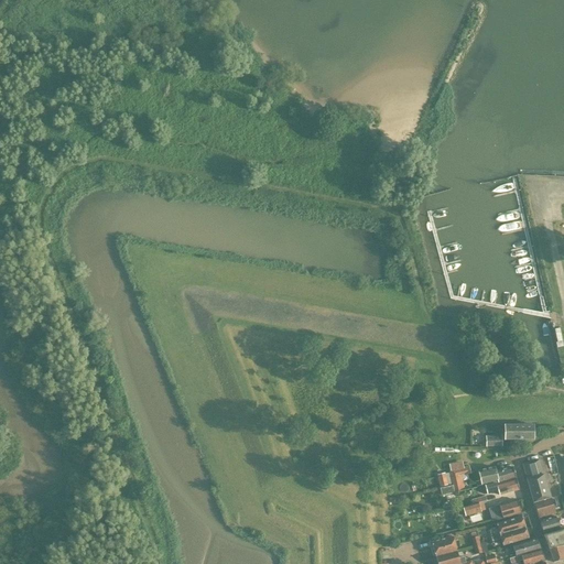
[(560,327),(554,328),(559,347),(563,346),(560,327)]
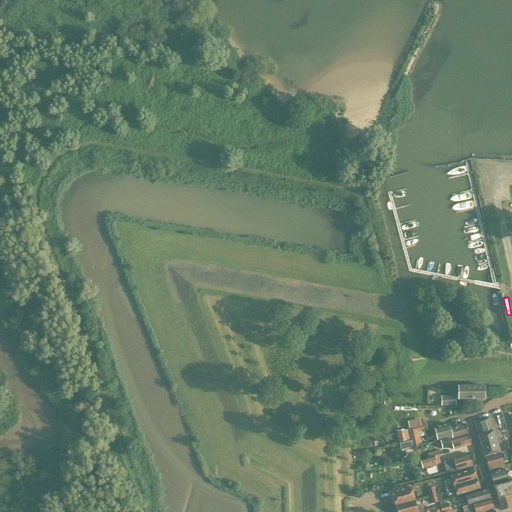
[(444,341),(436,341),(436,349),(444,349),(444,341)]
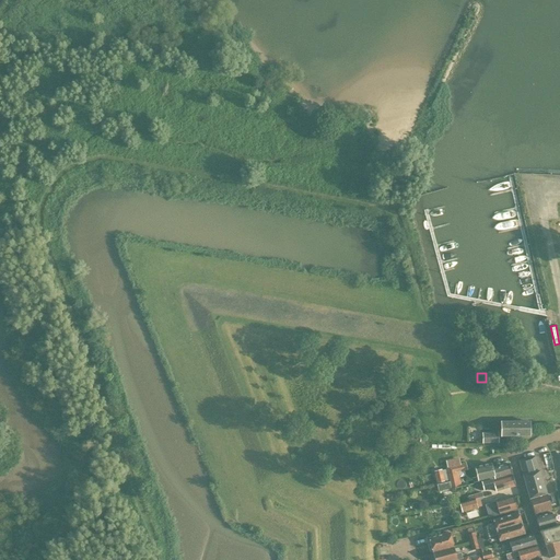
[(501,436),(529,436),(529,422),(501,422),(501,436)]
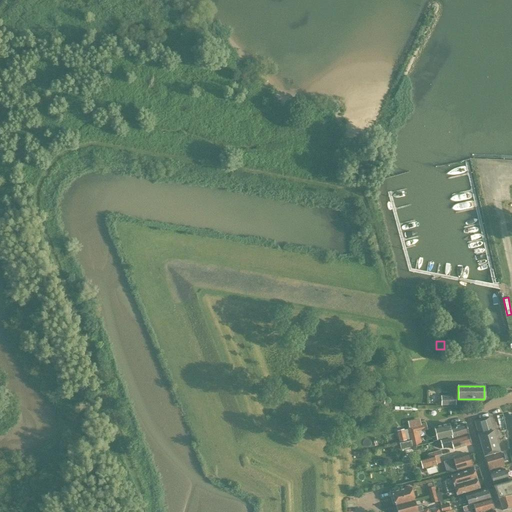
[(441,405),(455,405),(455,396),(441,396),(441,405)]
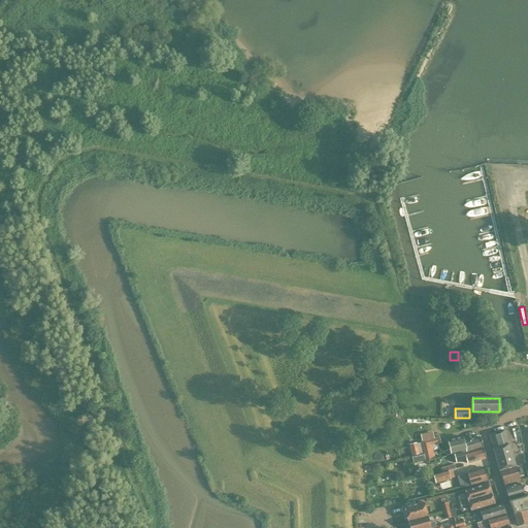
[(499,470),(515,466),(508,444),(504,430),(489,435),(493,449),(499,470)]
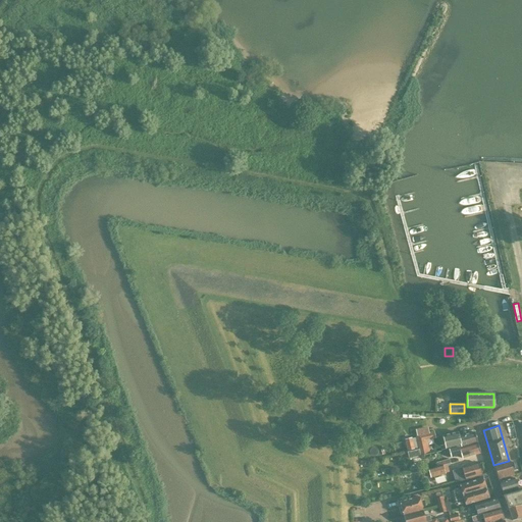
[(416,435),(415,435),(416,437),(418,449),(423,447),(422,440),(427,439),(432,438),(435,437),(434,431),(416,435)]
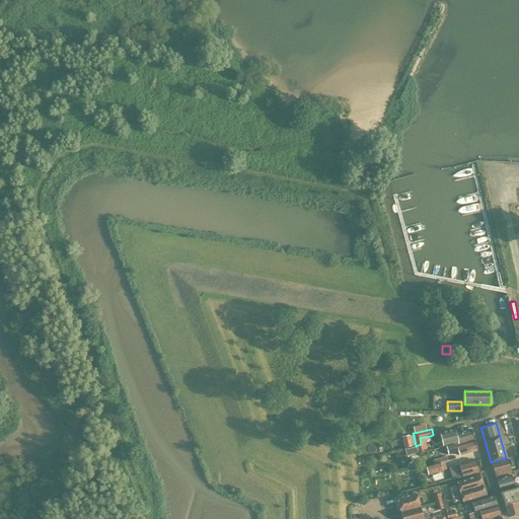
[(470,442),(474,441),(471,430),(456,435),(455,430),(440,434),(443,446),(446,446),(455,443),(458,442),(458,446),(467,443),(466,441),(470,440),(470,442)]
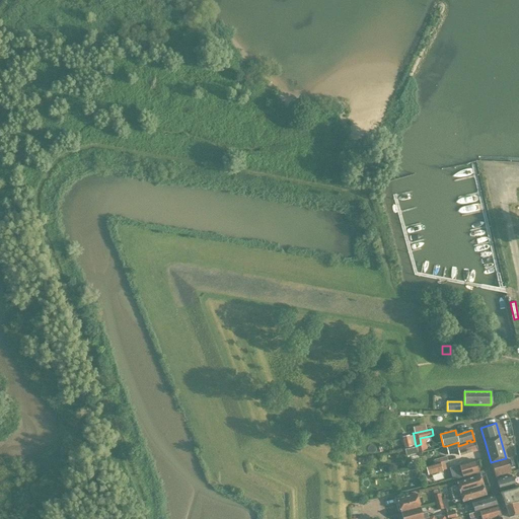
[(402,437),(405,448),(412,447),(410,436),(402,437)]
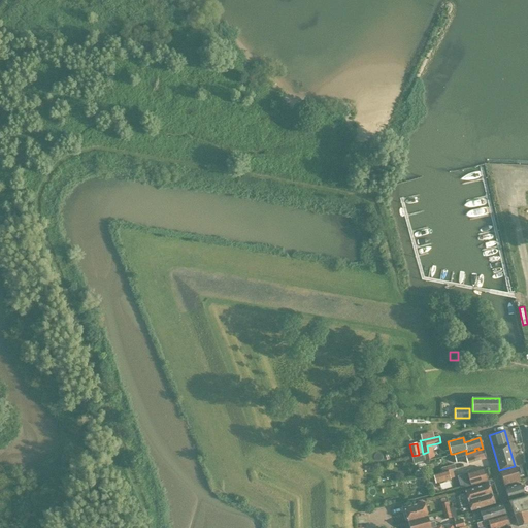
[(486,458),(483,449),(479,450),(479,448),(474,449),(475,451),(466,454),(466,450),(463,451),(454,454),(451,454),(453,459),(455,458),(456,463),(466,460),(467,463),(486,458)]
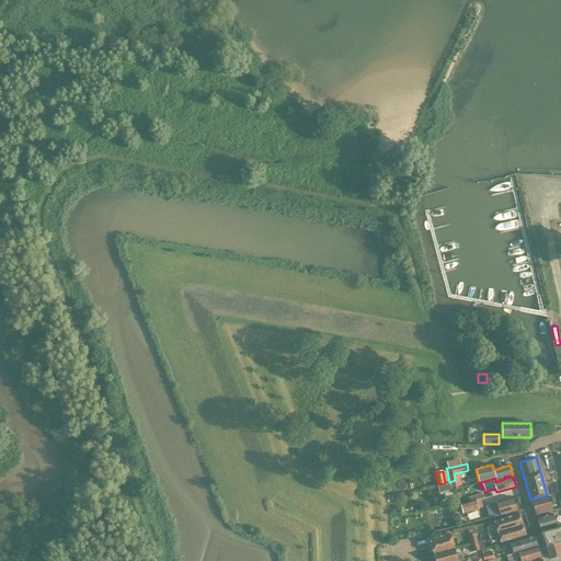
[(455,480),(449,482),(451,490),(462,488),(462,487),(460,480),(460,479),(455,480)]
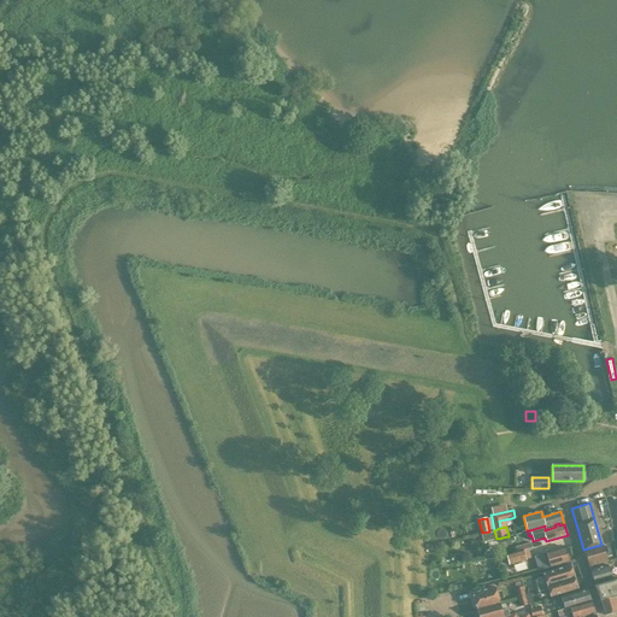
[(494,530),(481,534),(483,542),(497,539),(494,530)]
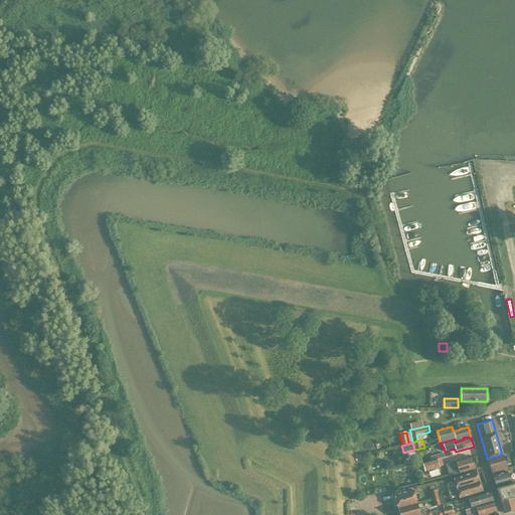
[(503,455),(487,460),(492,473),(498,471),(507,468),(503,455)]
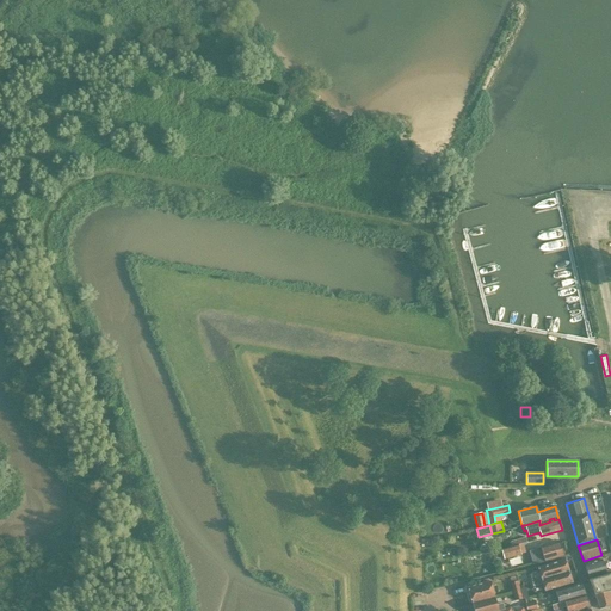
[(560,543),(529,551),(534,565),(544,562),(563,556),(560,543)]
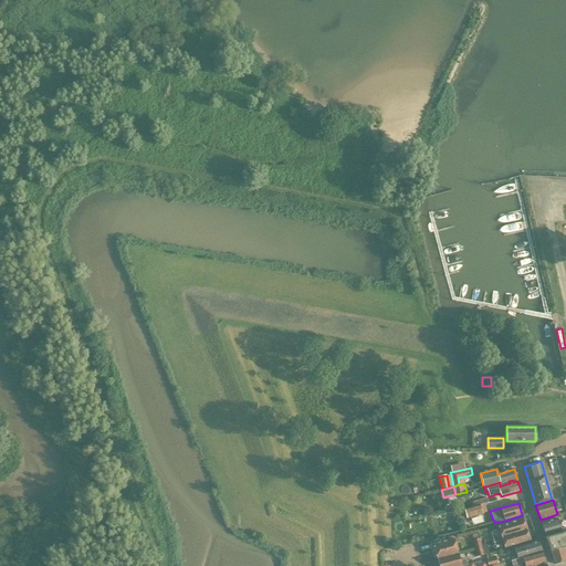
[(482,504),(467,509),(469,517),(484,513),(482,504)]
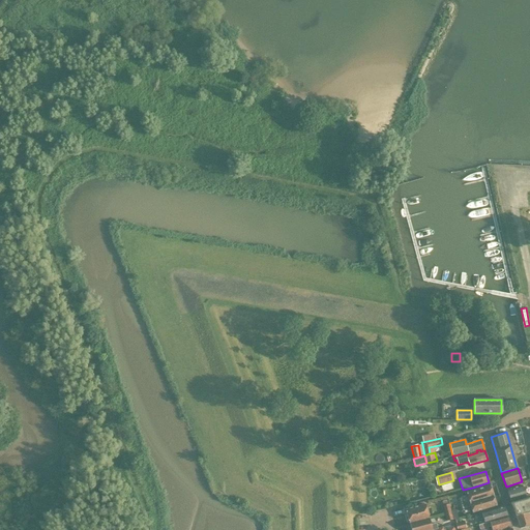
[(512,484),(506,487),(510,502),(526,498),(522,486),(513,489),(512,484)]
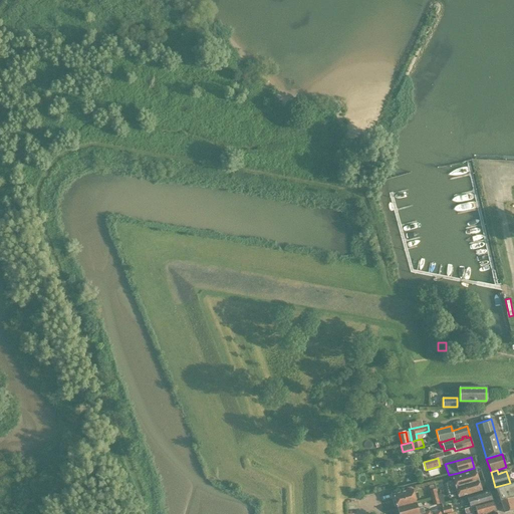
[(446,490),(479,481),(476,471),(453,478),(454,482),(444,485),(446,490)]
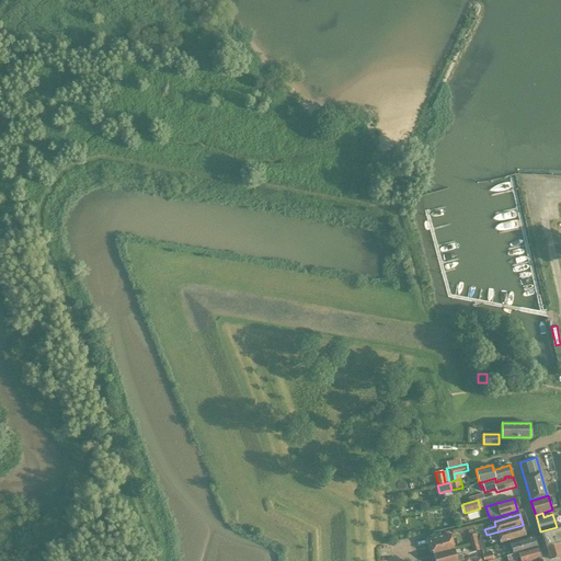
[(525,535),(523,525),(487,535),(489,541),(499,538),(501,542),(525,535)]
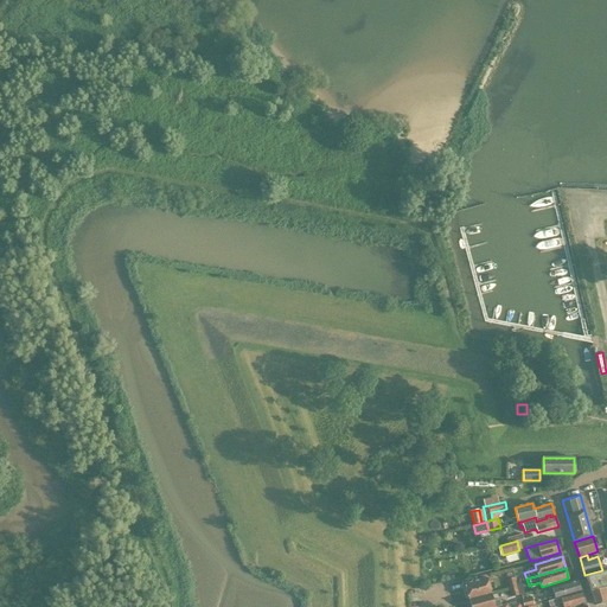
[(590,590),(606,587),(606,569),(586,576),(590,590)]
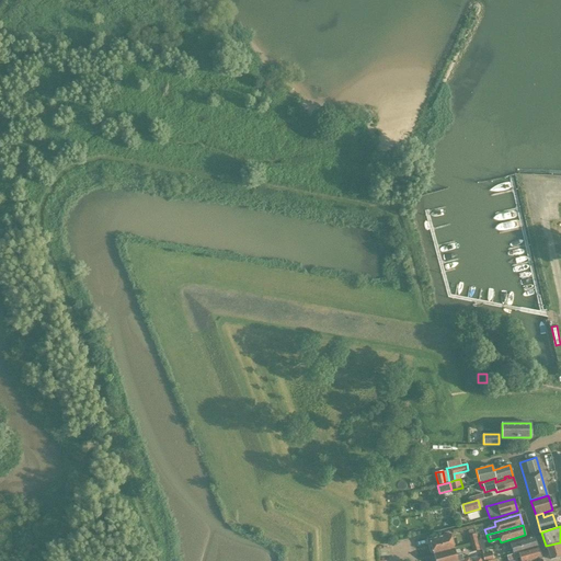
[(433,553),(455,548),(454,548),(450,534),(430,539),(433,553)]
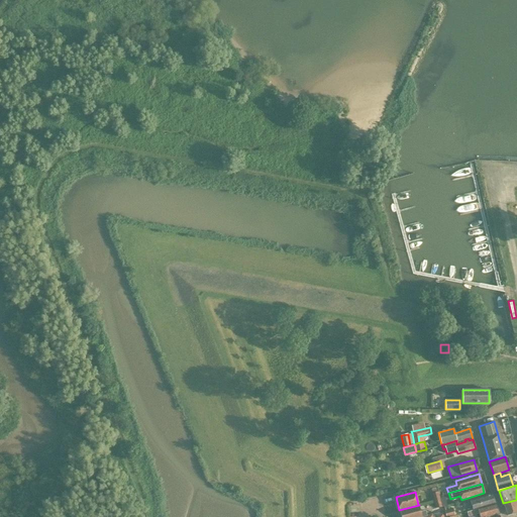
[(470,501),(473,510),(473,511),(495,504),(492,494),(470,501)]
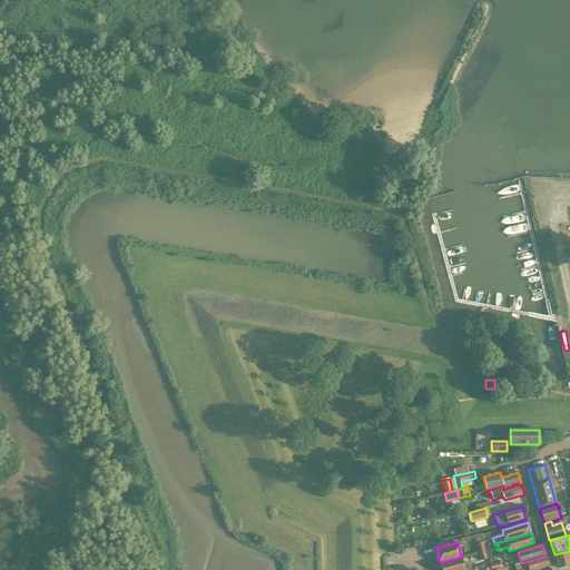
[(569,551),(554,554),(560,569),(569,566),(569,551)]
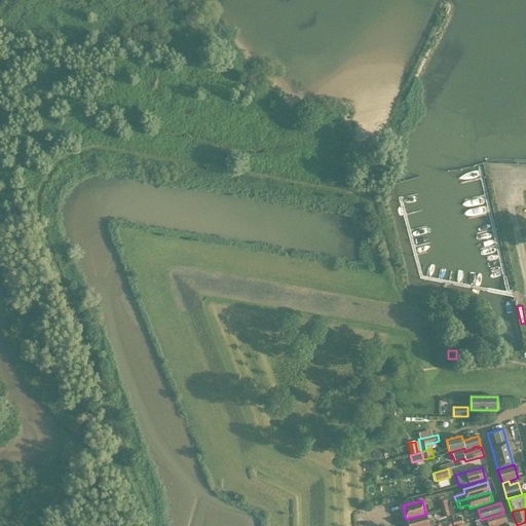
[(497,525),(508,523),(503,513),(481,520),(481,519),(475,521),(477,525),(487,522),(488,525),(497,525)]
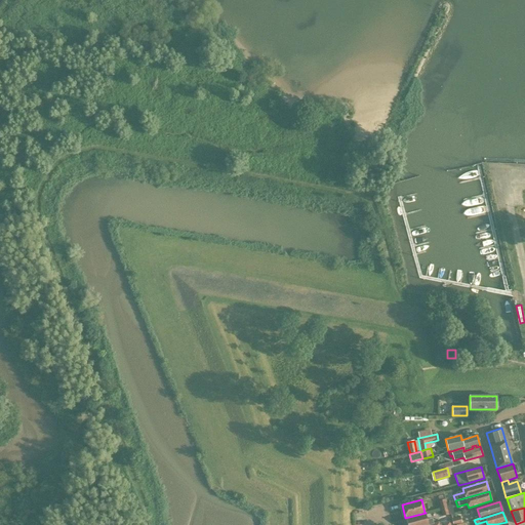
[(428,524),(426,513),(405,518),(405,519),(406,524),(428,524)]
